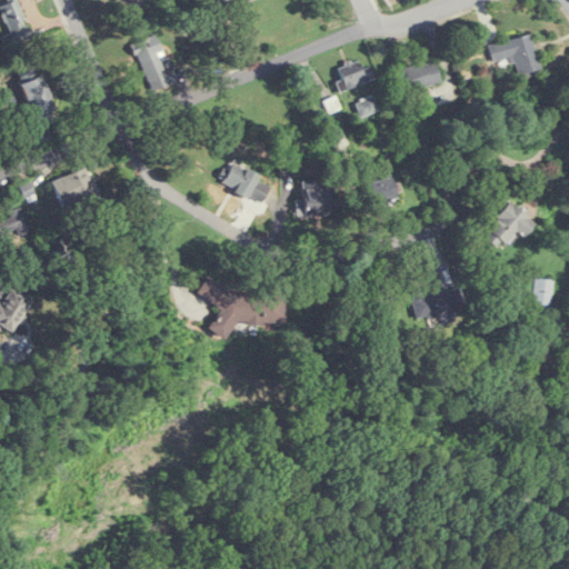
[(7,49),(33,36),(16,0),(7,0),(0,3),(0,9),(11,33),(2,38),(7,49)]
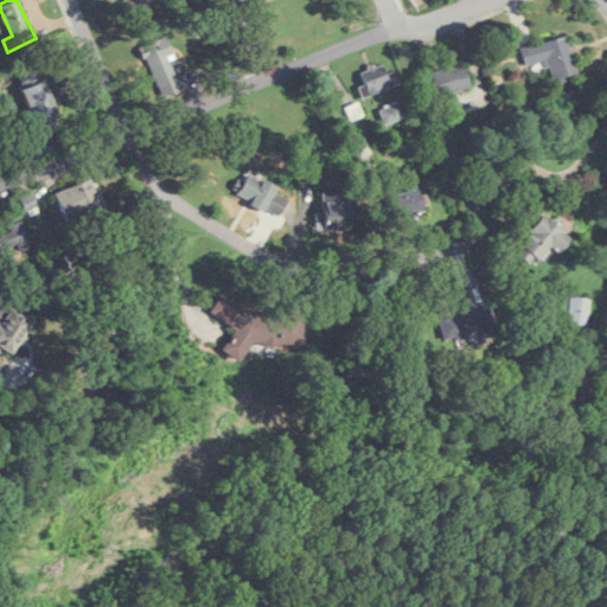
[(122,0),(127,14),(152,8),(149,0),(122,0)]
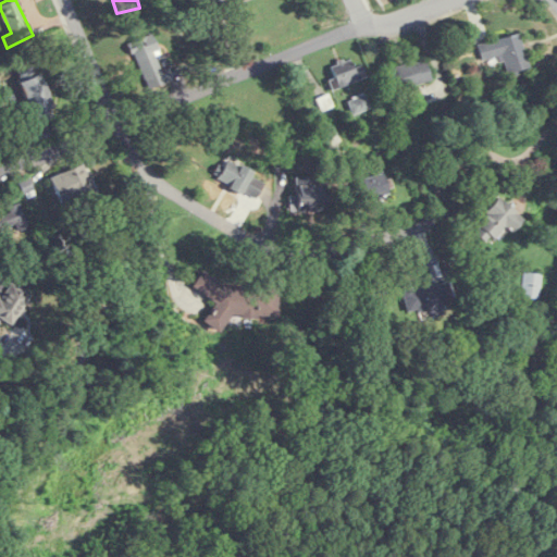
[(479,42),(484,67),(498,64),(500,74),(528,67),(520,34),(479,42)]
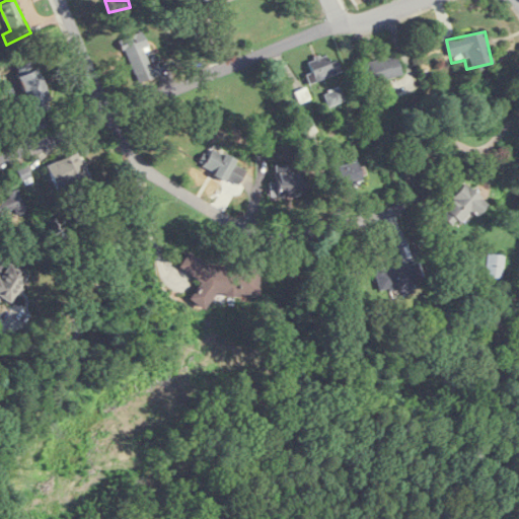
[(136,82),(155,76),(141,32),(121,40),(136,82)]
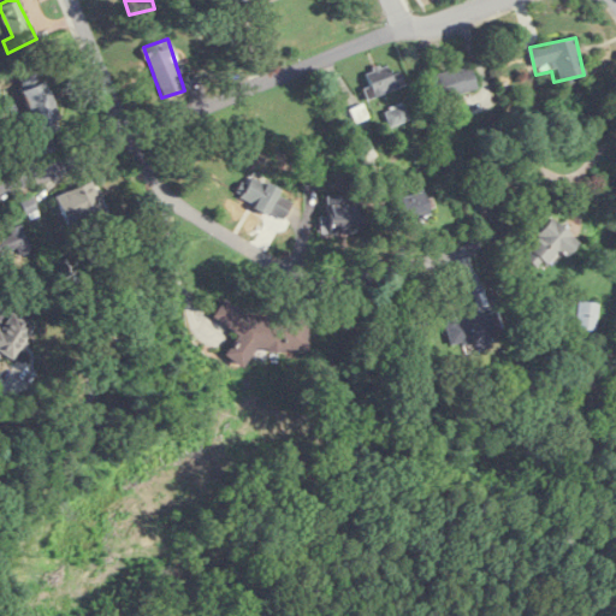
[(366,98),(406,87),(402,72),(391,75),(388,65),(366,71),(369,87),(363,88),(366,98)]
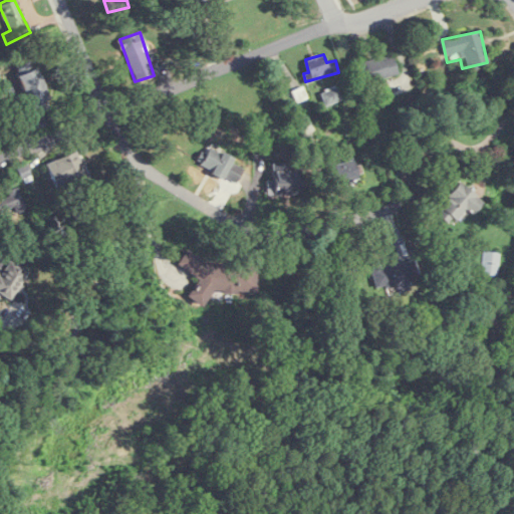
[(355,65),(361,84),(398,73),(392,54),(355,65)]
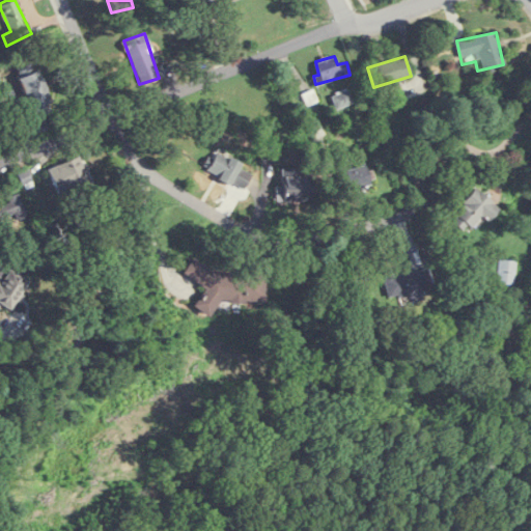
[(38,70),(18,77),(28,104),(10,110),(16,123),(53,109),(38,70)]
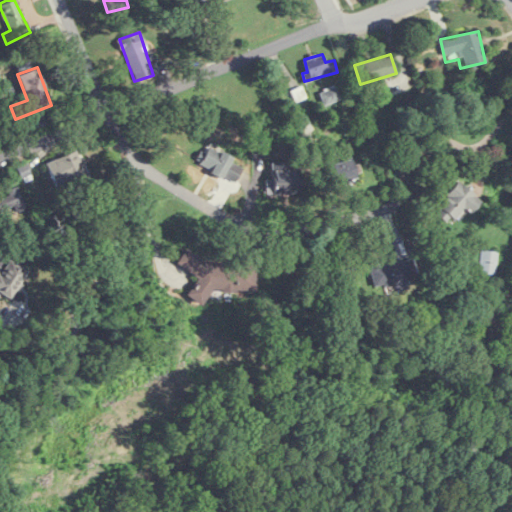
[(319,93),(326,106),(340,99),(333,86),(319,93)]
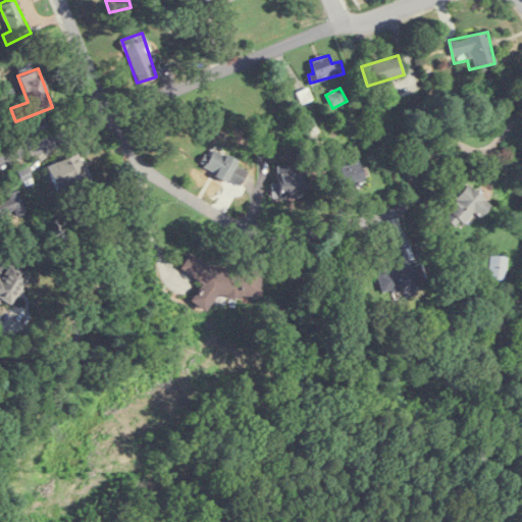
[(80,153),(47,166),(59,197),(92,183),(80,153)]
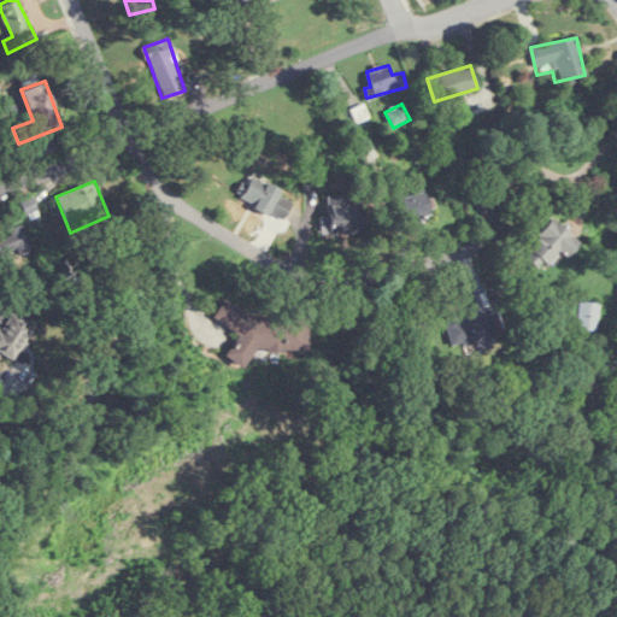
[(293,203),(266,189),(259,204),(285,218),(293,203)]
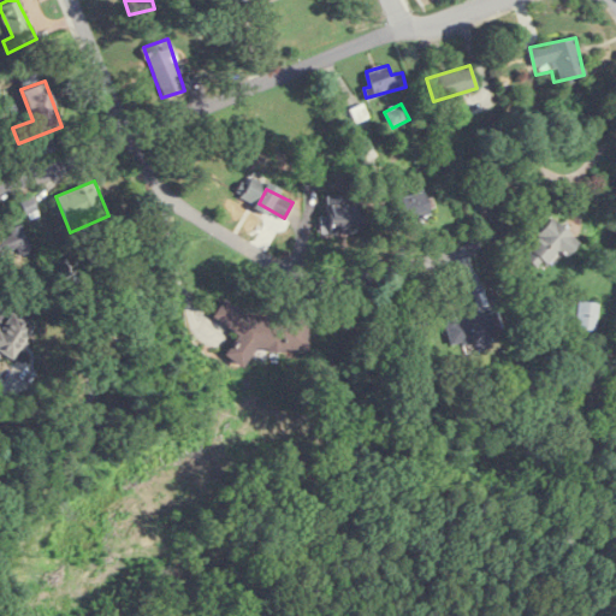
[(430,214),(422,190),(397,197),(404,221),(430,214)]
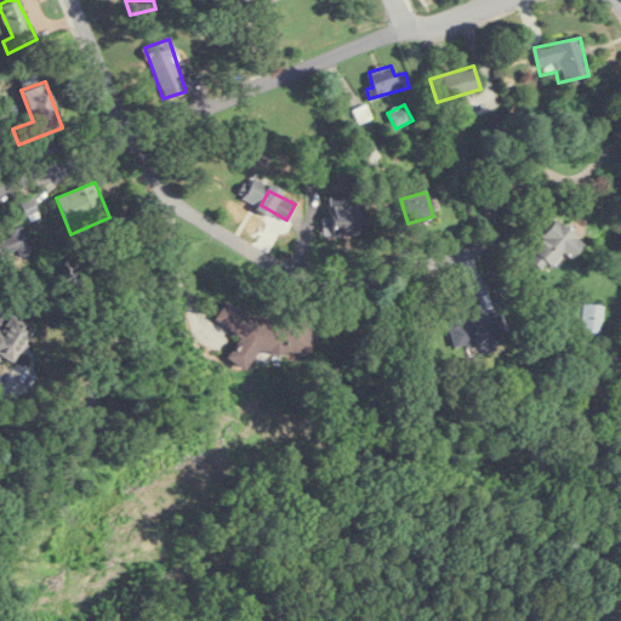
[(363,208),(336,208),(336,234),(363,234),(363,208)]
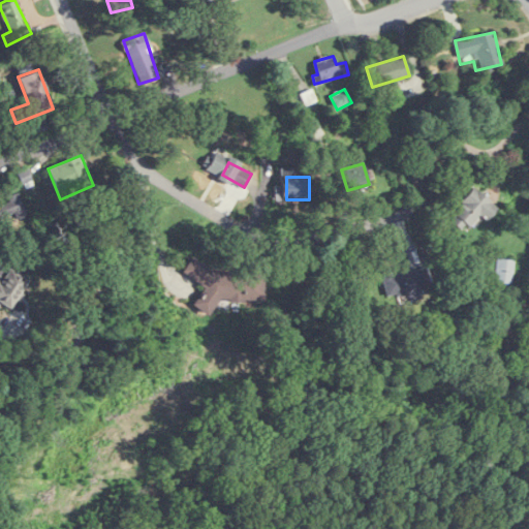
[(485,221),(496,208),(473,188),(446,218),(462,232),(478,215),(485,221)]
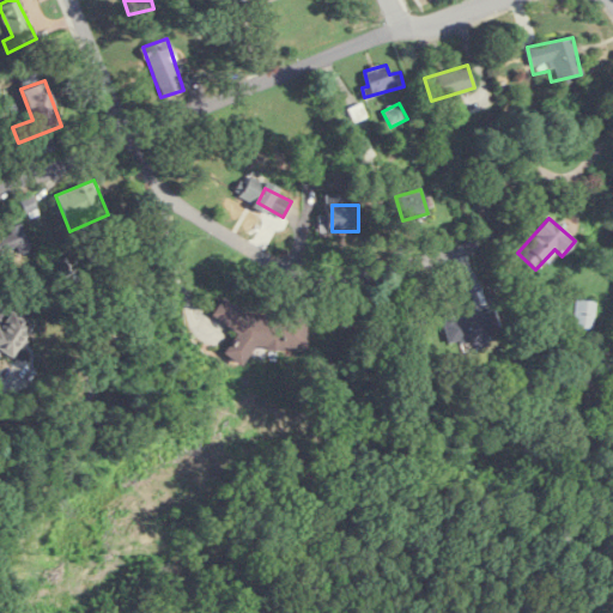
[(10,228),(11,237),(1,238),(2,248),(25,243),(22,225),(10,228)]
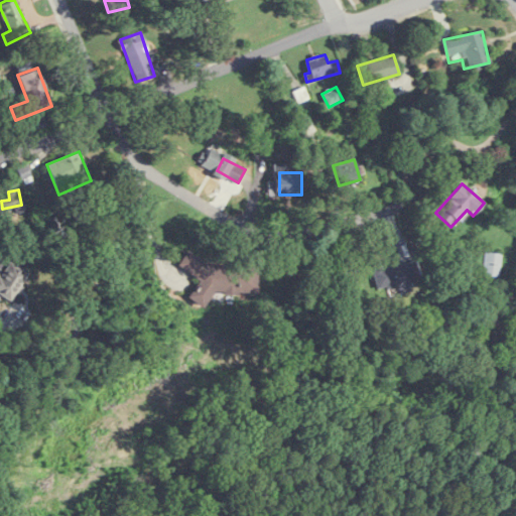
[(0,295),(10,301),(26,273),(17,268),(20,262),(4,252),(0,259),(0,295)]
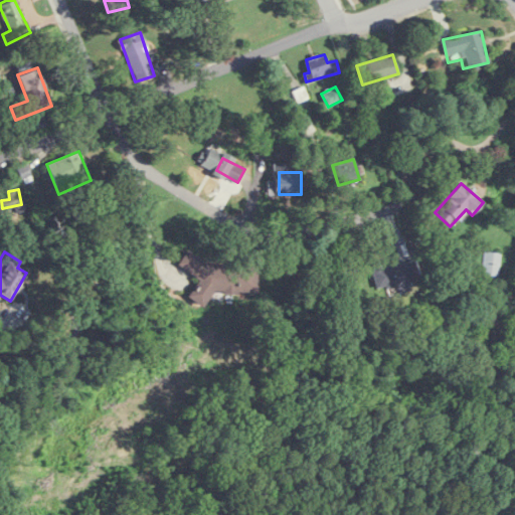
[(502,253),(486,252),(483,276),(499,277),(502,253)]
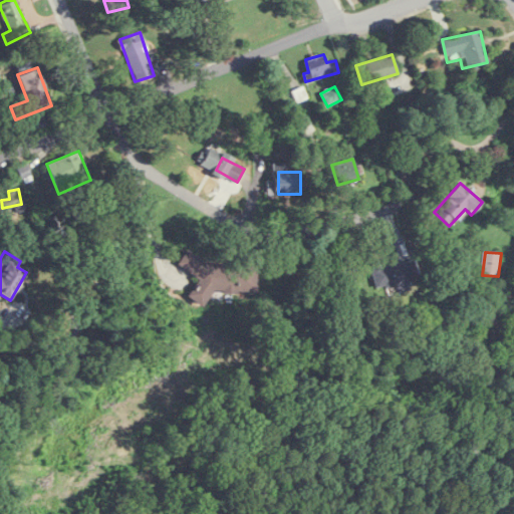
[(370,268),(374,290),(407,284),(405,277),(418,275),(415,260),(370,268)]
